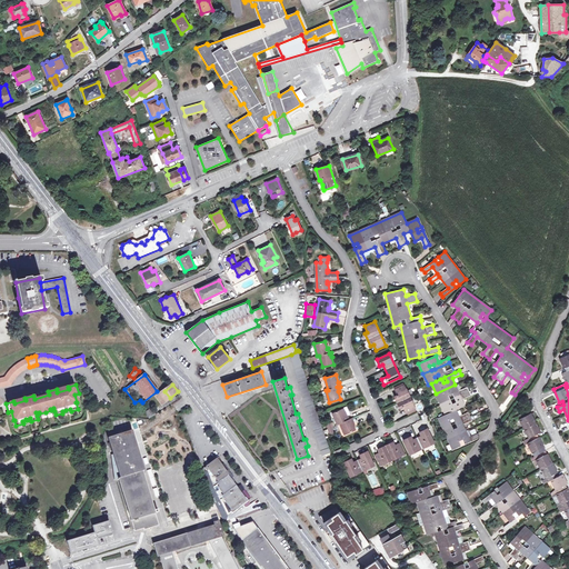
[(405,385),(395,389),(397,396),(395,397),(400,409),(403,408),(406,413),(416,409),(405,385)]
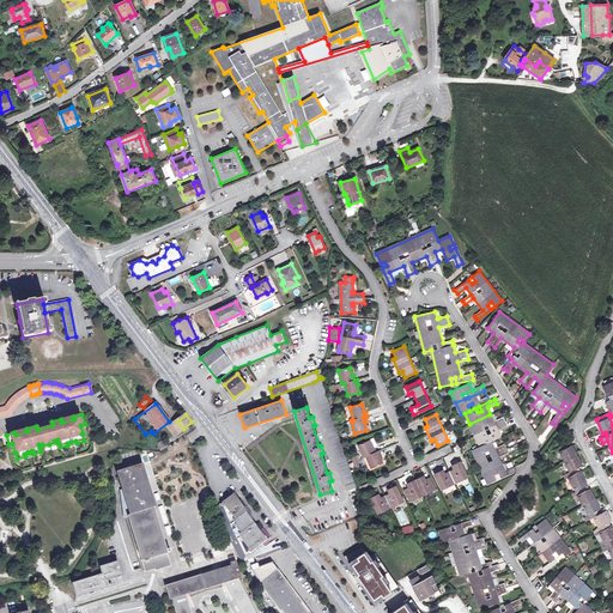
[(490,414),(469,424),(474,435),(485,430),(484,425),(487,424),(490,429),(504,422),(503,417),(493,422),(490,414)]
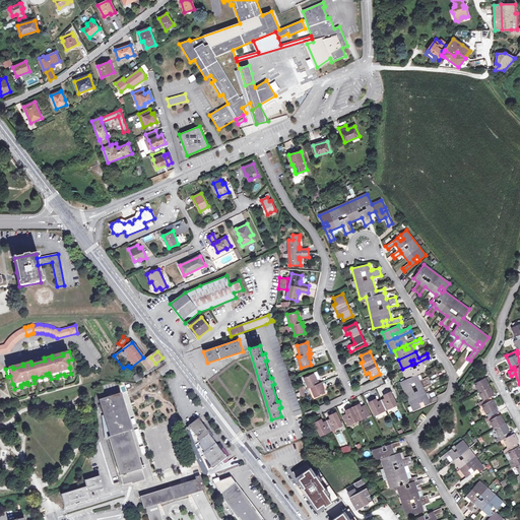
[(148,369),(155,364),(150,358),(143,363),(148,369)]
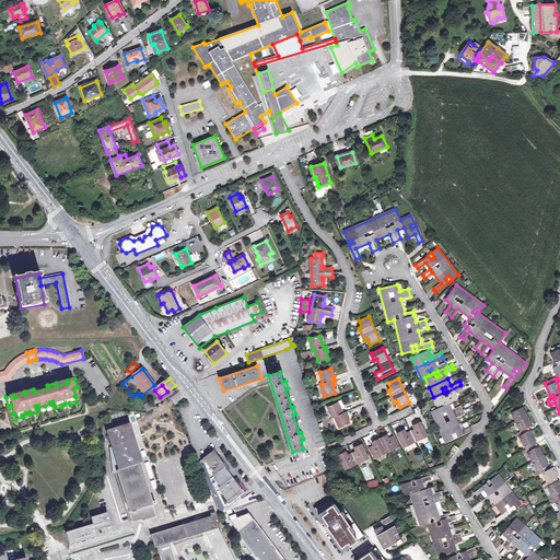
[(443,393),(433,397),(438,408),(448,404),(457,399),(454,393),(463,389),(461,385),(447,392),(448,396),(445,397),(443,393)]
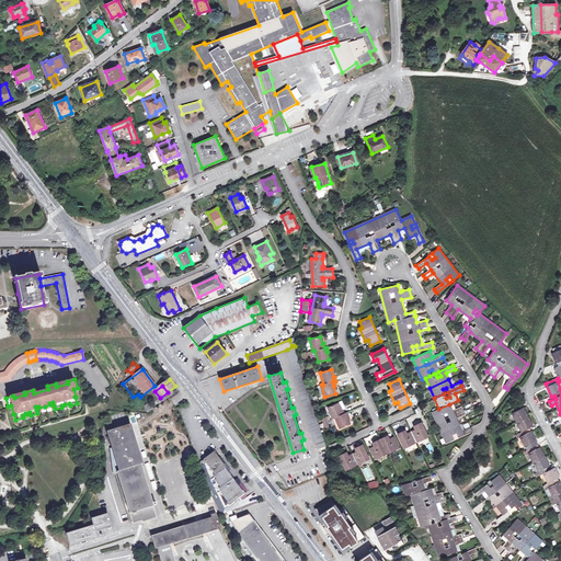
[(152,408),(149,403),(144,407),(147,412),(152,408)]
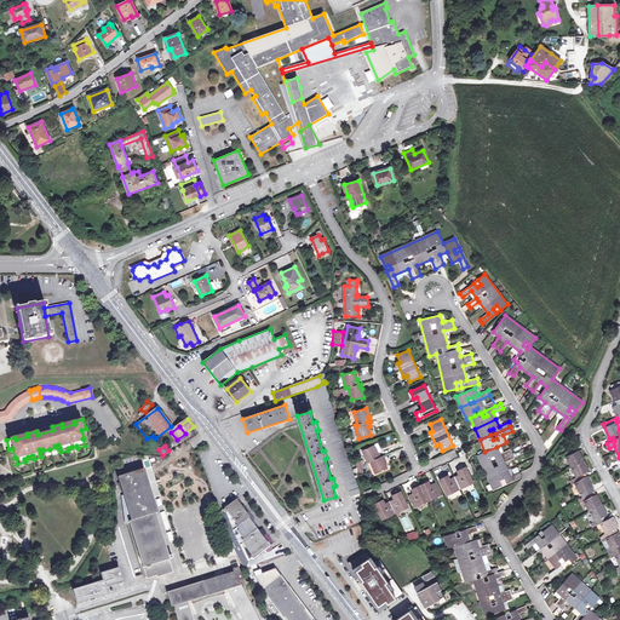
[(374,446),(362,451),(368,463),(371,461),(375,474),(388,469),(384,461),(385,460),(383,457),(380,457),(378,453),(377,453),(374,446)]
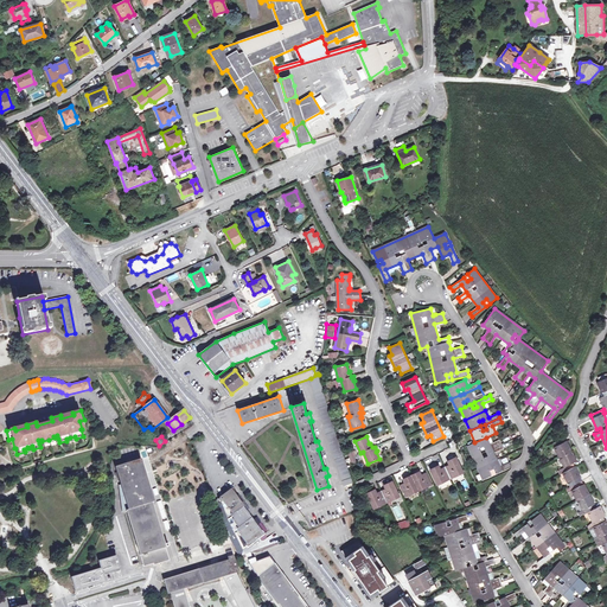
[(486,438),(474,442),(467,446),(472,458),(481,453),(479,448),(484,447),(485,452),(500,445),(499,440),(490,445),(486,438)]
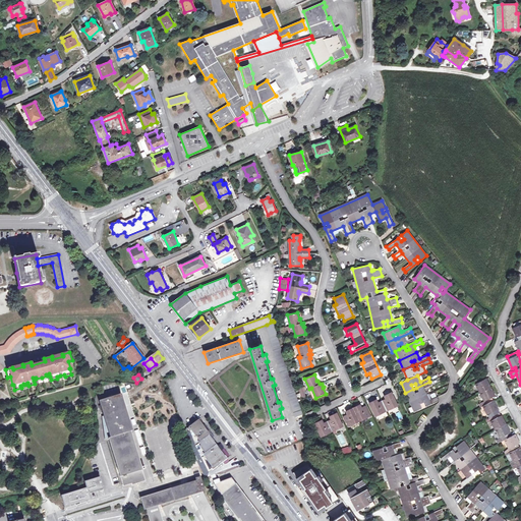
[(486,404),(483,406),(489,417),(485,419),(487,422),(490,420),(500,438),(502,441),(505,440),(509,449),(507,449),(509,453),(513,460),(513,461),(515,464),(520,475),(520,451),(517,444),(519,443),(514,435),(512,436),(491,397),(495,396),(485,379),(484,380),(482,377),(476,380),(477,383),(476,384),(486,404)]
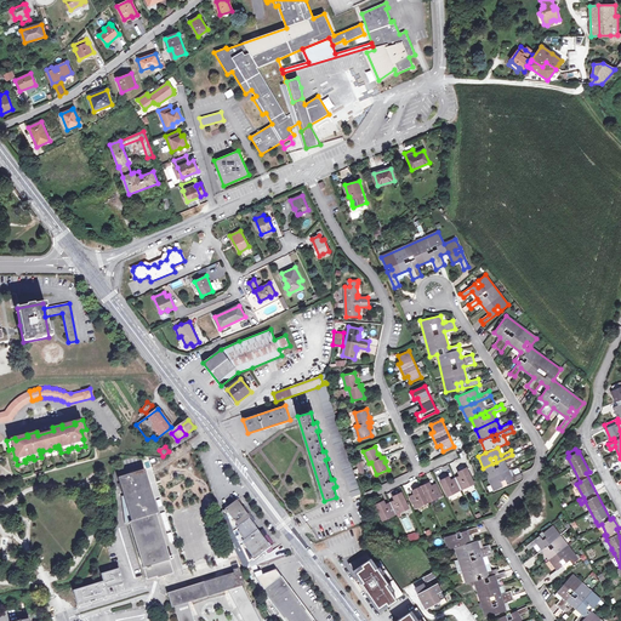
[(493,463),(483,468),(489,479),(508,471),(505,463),(514,459),(512,455),(496,462),(499,466),(495,468),(493,463)]
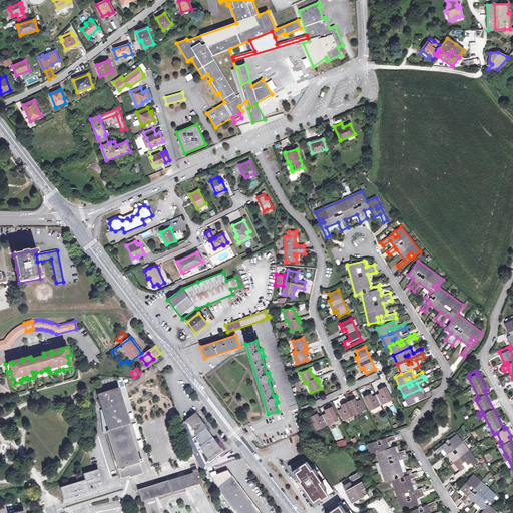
[(167,385),(183,426),(186,424),(185,421),(195,413),(191,408),(186,411),(183,405),(178,393),(170,383),(167,385)]
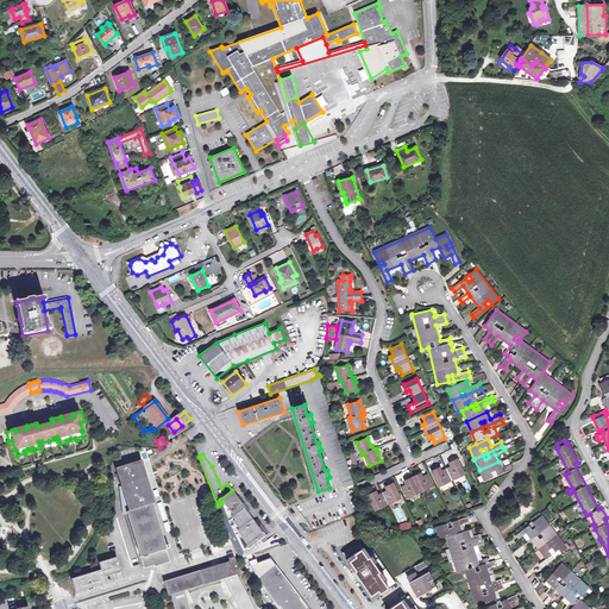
[(464,473),(457,459),(449,463),(451,466),(441,471),(440,468),(432,471),(438,485),(446,482),(447,483),(457,478),(456,477),(464,473)]
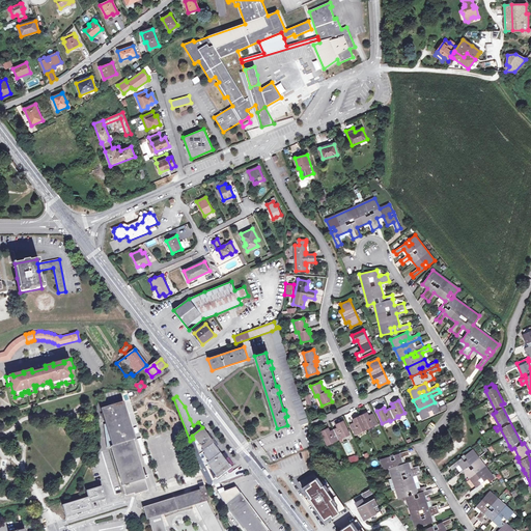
[(126,495),(134,493),(138,492),(138,493),(148,490),(133,439),(135,439),(123,401),(119,402),(101,409),(105,423),(104,424),(107,447),(110,446),(126,495)]
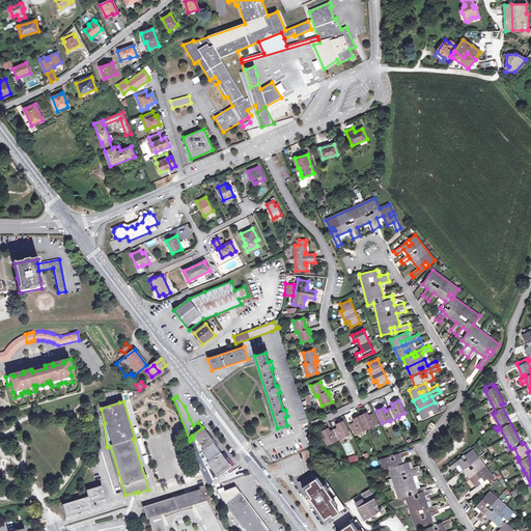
[(435,402),(418,410),(422,419),(430,416),(428,412),(431,411),(434,414),(447,409),(445,404),(439,407),(437,408),(435,402)]
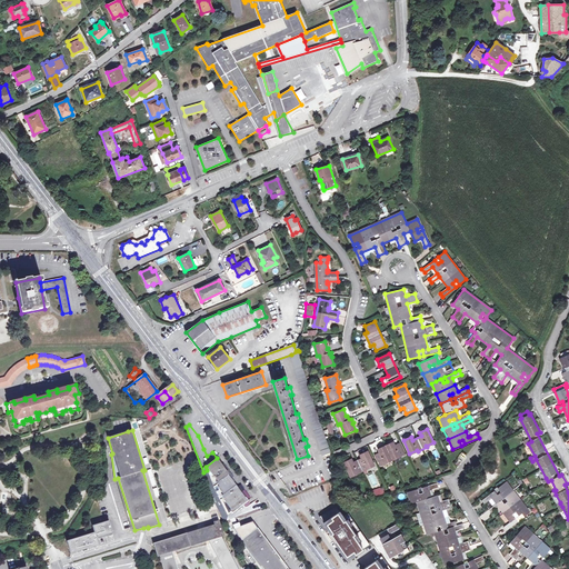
[(393,442),(378,449),(379,453),(376,455),(380,466),(386,463),(385,462),(399,456),(400,457),(405,455),(399,443),(395,446),(393,442)]
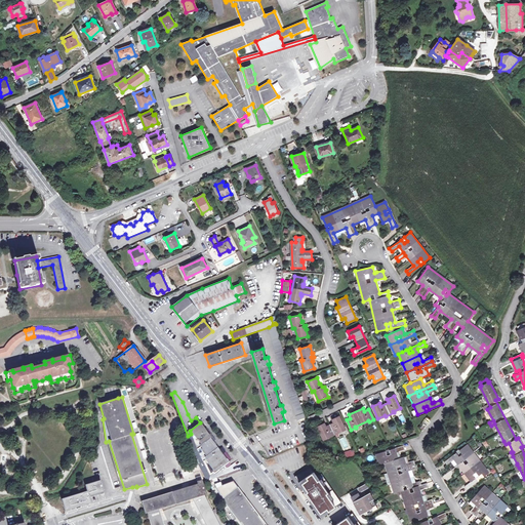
[(339,416),(332,419),(333,422),(326,427),(324,423),(317,427),(323,439),(330,436),(330,437),(339,433),(338,432),(345,429),(339,416)]
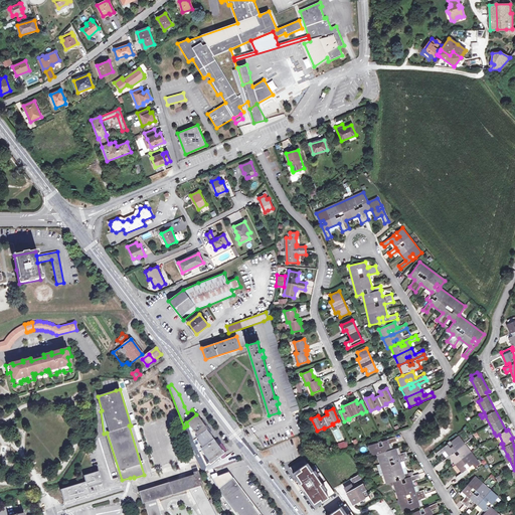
[(197,413),(196,414),(186,422),(187,425),(184,427),(193,452),(199,465),(202,470),(213,461),(214,462),(216,461),(215,460),(224,453),(221,449),(216,442),(211,436),(201,422),(199,418),(200,418),(197,413)]
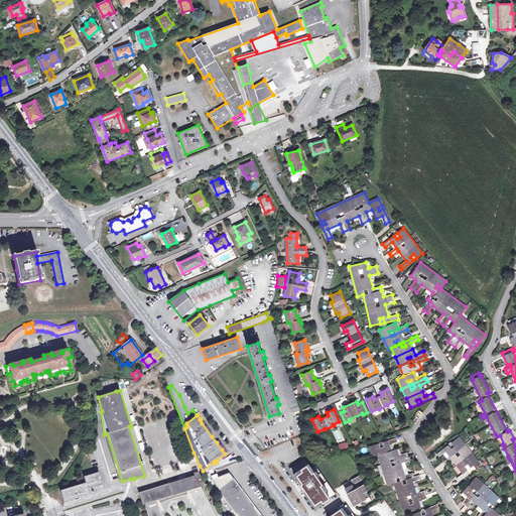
[(450,441),(447,444),(448,445),(436,454),(439,457),(443,454),(446,452),(450,457),(447,459),(443,463),(445,466),(453,460),(463,473),(457,478),(459,481),(470,473),(468,471),(465,467),(468,464),(471,468),(474,466),(476,469),(481,465),(459,436),(452,442),(450,441)]
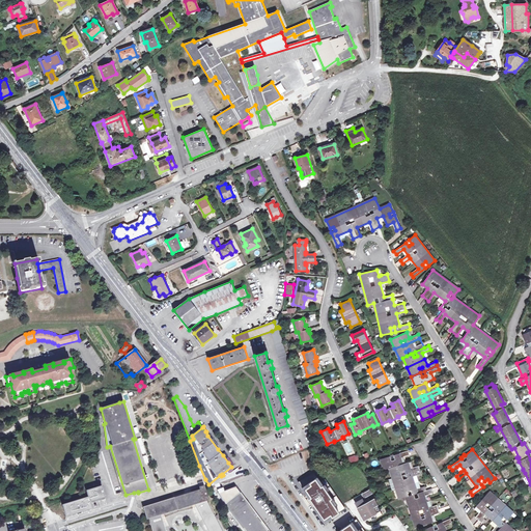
[(389,468),(398,499),(406,497),(415,527),(432,522),(430,515),(439,513),(437,505),(431,506),(427,508),(426,502),(424,496),(432,493),(431,488),(426,491),(424,486),(416,488),(412,476),(421,474),(418,466),(410,469),(408,463),(402,464),(400,457),(409,454),(408,451),(393,455),(394,459),(391,460),(390,456),(381,459),(384,470),(389,468)]
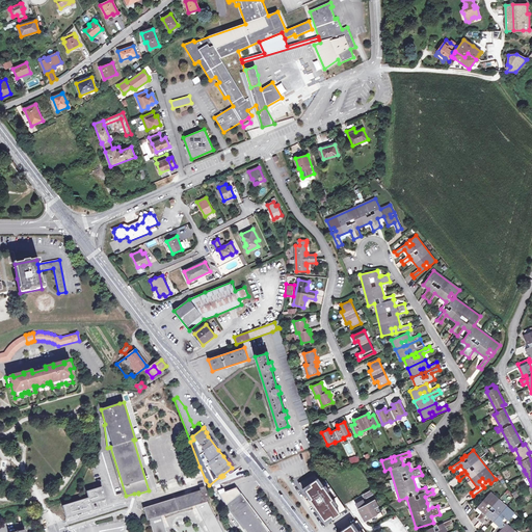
[(314,474),(298,482),(307,495),(308,496),(309,495),(312,498),(308,501),(314,508),(315,507),(326,523),(346,509),(325,480),(321,482),(314,474)]
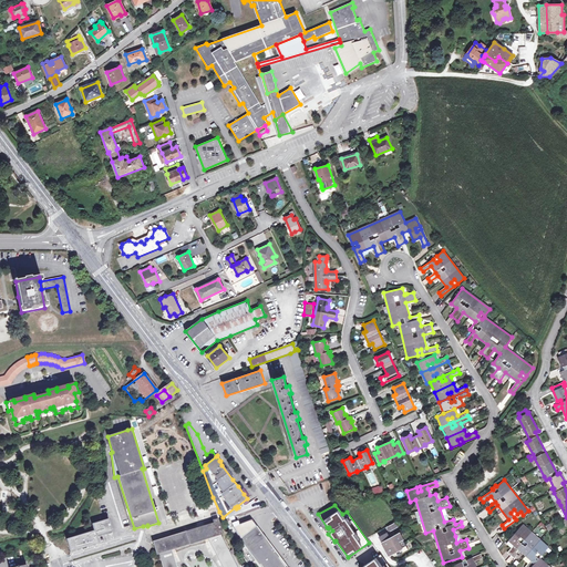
[(153,542),(156,554),(158,554),(163,566),(176,566),(172,549),(208,538),(222,566),(237,566),(220,535),(223,534),(218,518),(213,521),(214,523),(167,537),(166,535),(164,536),(164,538),(153,542)]
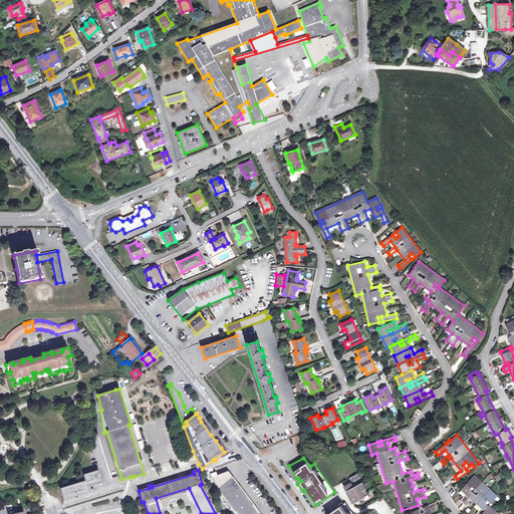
[(63,500),(69,498),(88,492),(87,486),(101,482),(97,471),(93,472),(83,475),(85,481),(60,489),(63,500)]
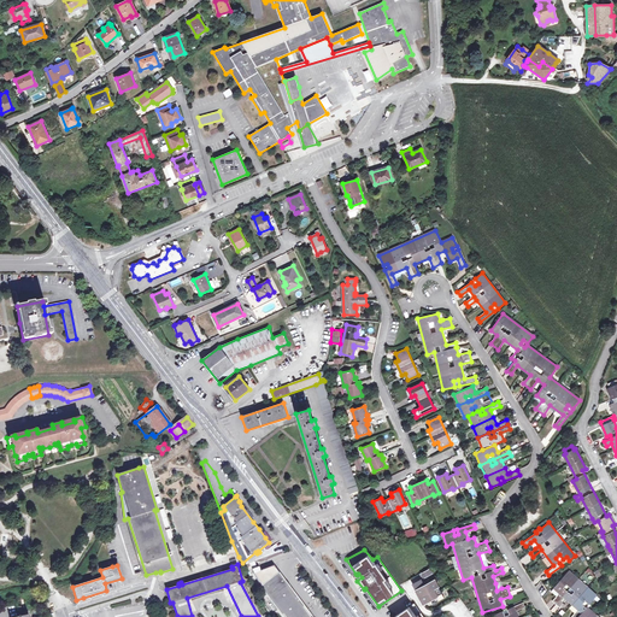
[(282,616),(312,616),(274,565),(253,573),(260,586),(265,593),(282,616)]
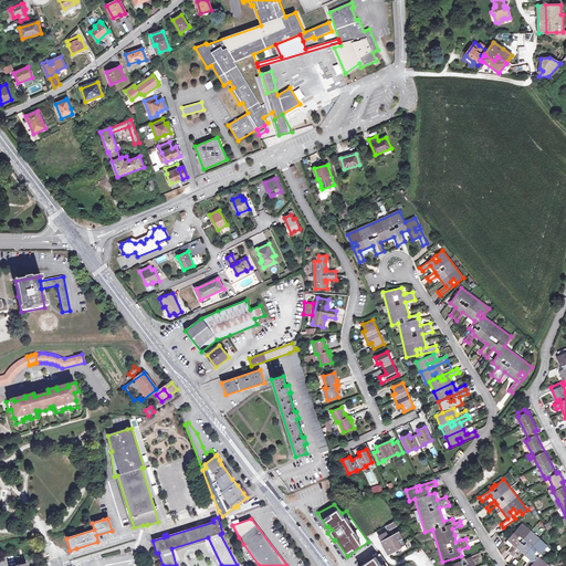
[(547,565),(546,565),(538,557),(537,557),(534,554),(536,552),(540,554),(547,546),(522,524),(507,540),(513,544),(511,547),(506,552),(513,557),(520,549),(531,559),(524,565),(547,565)]
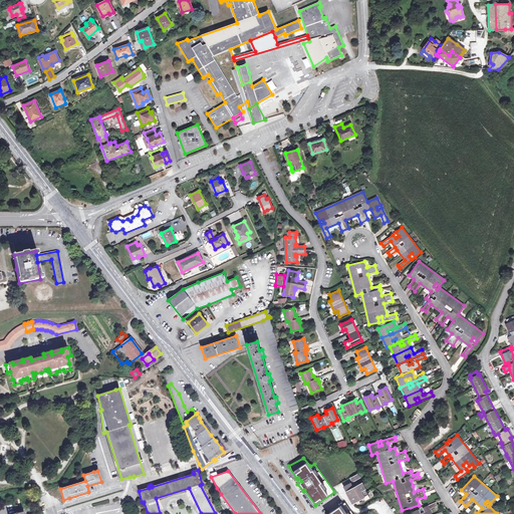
[(358,499),(367,494),(361,484),(346,492),(352,503),(358,499)]
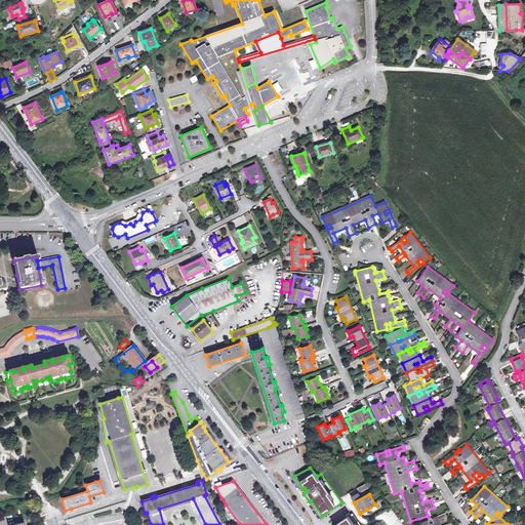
[(377,509),(375,505),(366,510),(368,514),(377,509)]
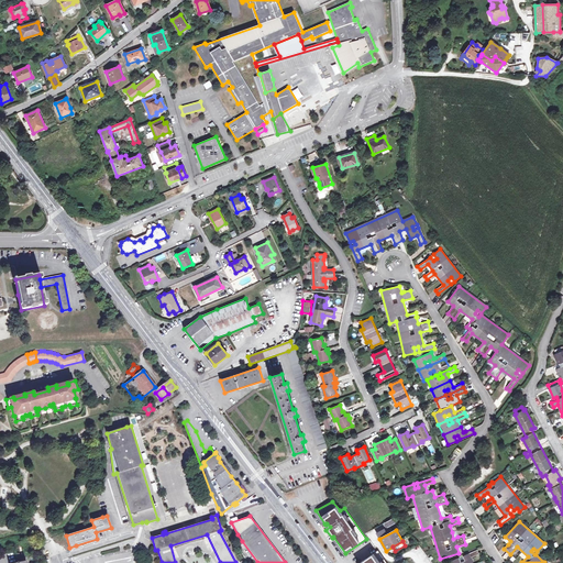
[(386,562),(377,550),(359,562),(386,562)]
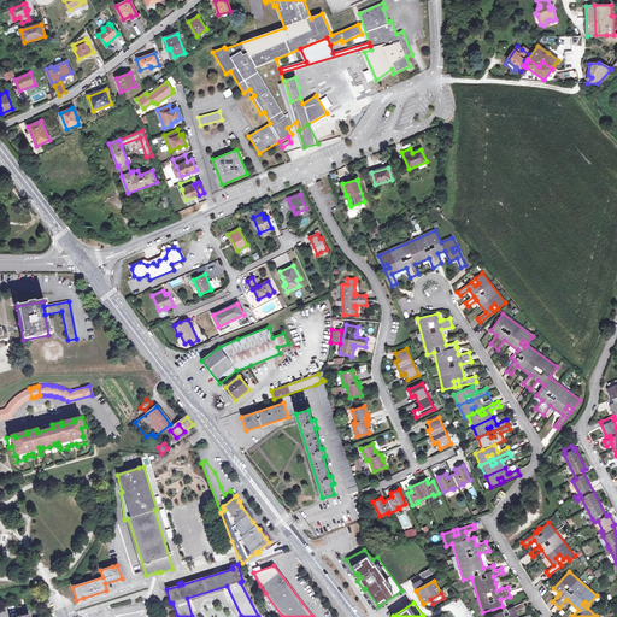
[(517,616),(515,611),(524,607),(523,603),(507,610),(509,615),(505,616),(503,611),(493,616),(492,616),(517,616)]
